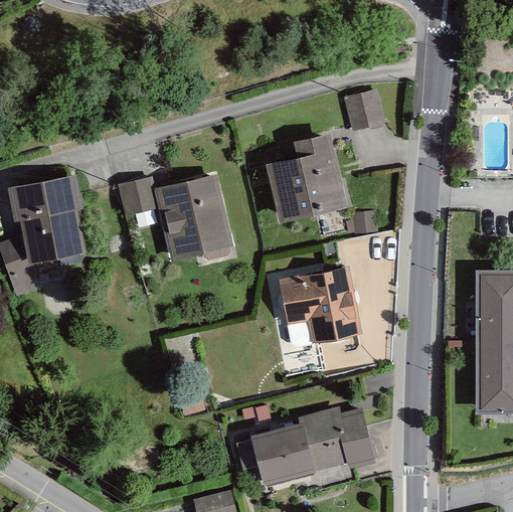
[(378,88),(344,96),(353,130),(387,121),(378,88)]
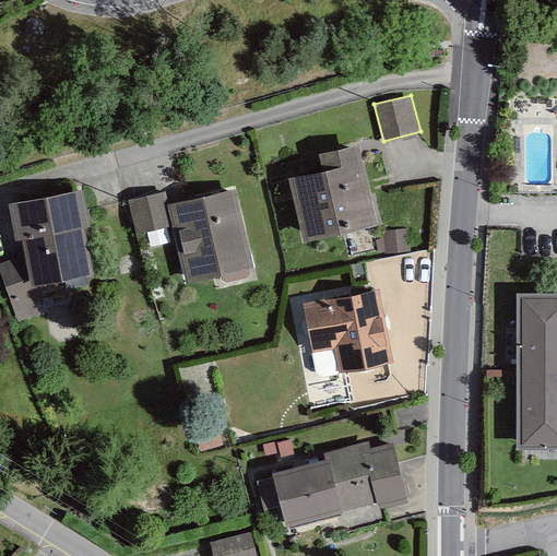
[(320,169),(287,177),(304,244),(379,225),(359,145),(317,156),(320,169)]
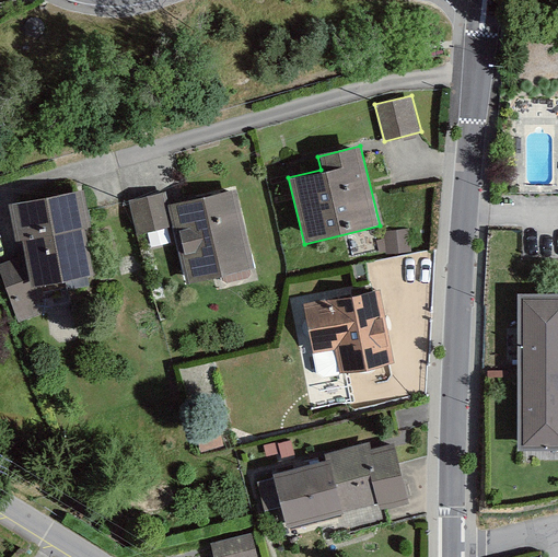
[(237,188),(167,204),(186,285),(256,269),(237,188)]
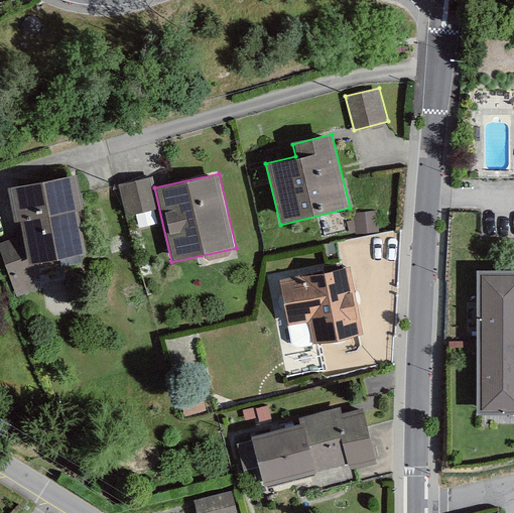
[(84,211),(78,175),(6,189),(13,224),(19,223),(23,244),(27,265),(36,263),(86,254),(78,212),(84,211)]
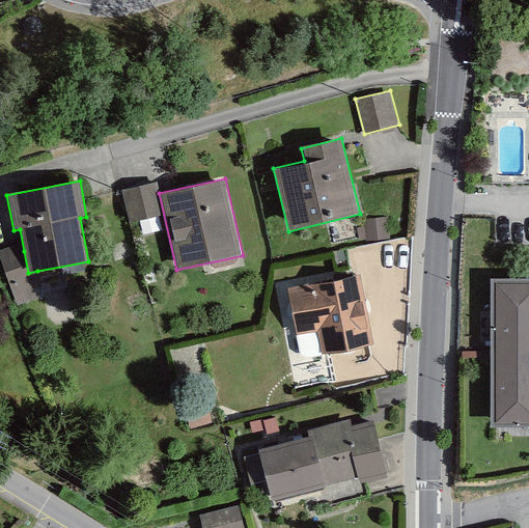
[(122,190),(130,223),(163,216),(156,183),(122,190)]
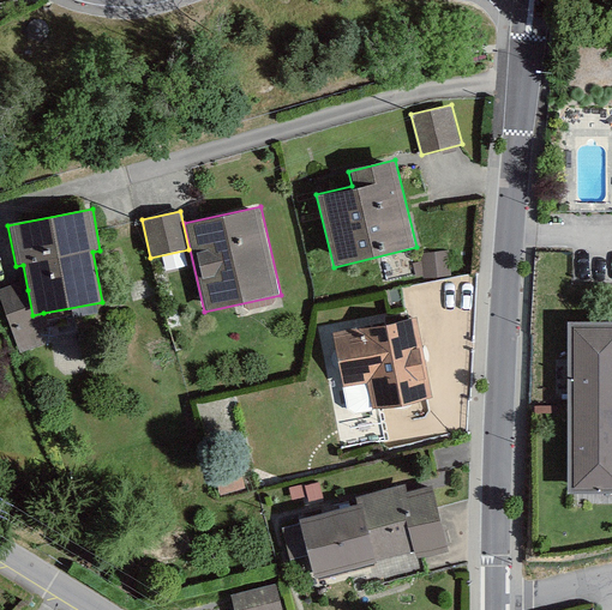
[(423,249),(425,272),(449,270),(449,247),(423,249)]
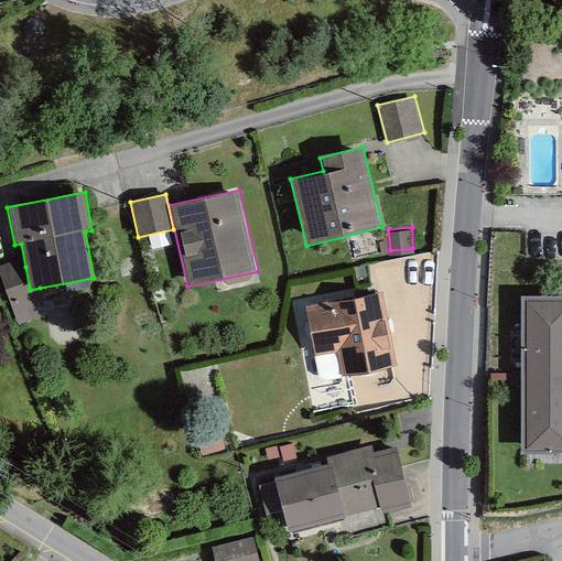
[(0,276),(18,324),(40,316),(35,303),(44,300),(40,288),(30,290),(25,267),(21,268),(18,258),(0,265),(0,276)]
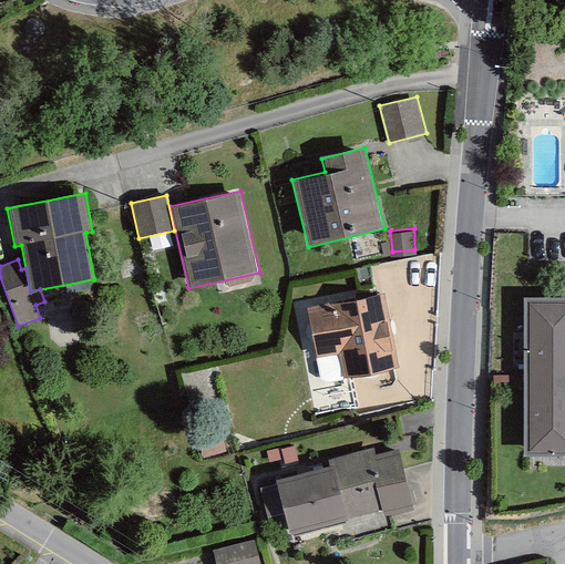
[(399,368),(384,293),(308,308),(318,358),(340,354),(345,378),(399,368)]
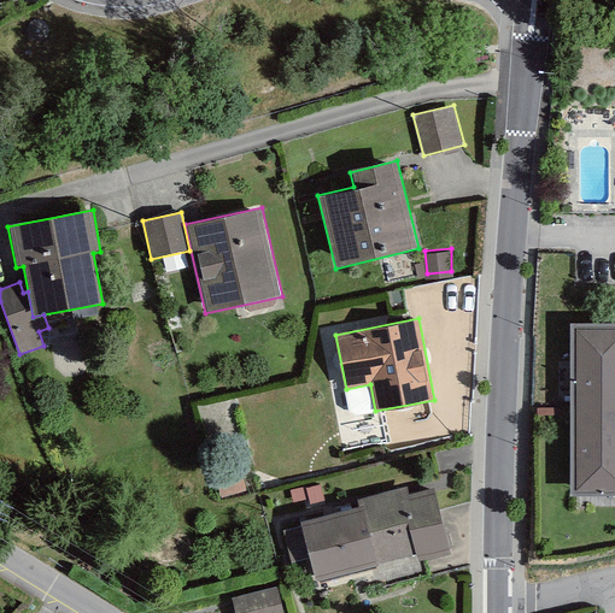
[(614,323),(568,323),(568,496),(614,496),(614,323)]
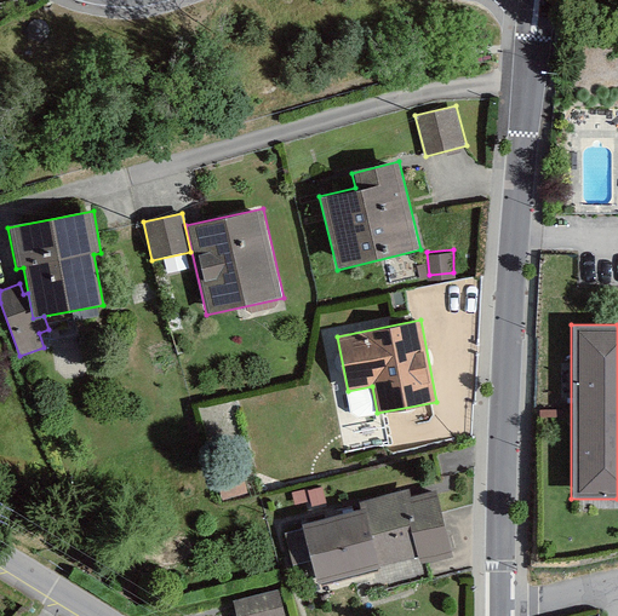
[(217,468),(225,494),(245,488),(240,465),(217,468)]
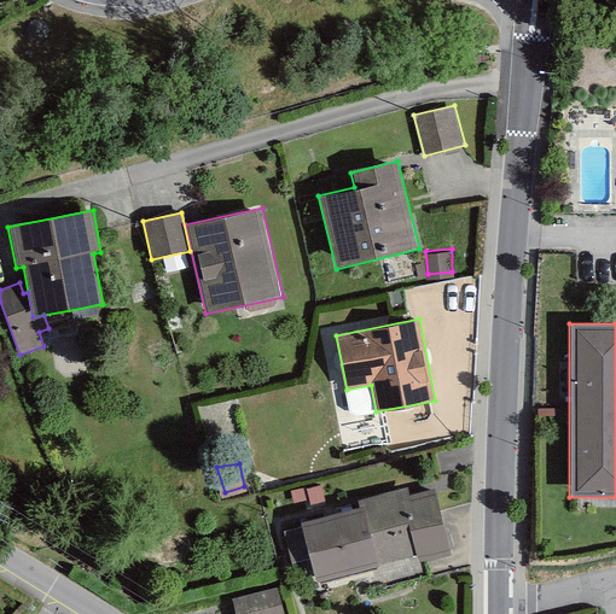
[(360,508),(302,521),(317,584),(449,553),(435,490),(411,496),(408,489),(359,501),(360,508)]
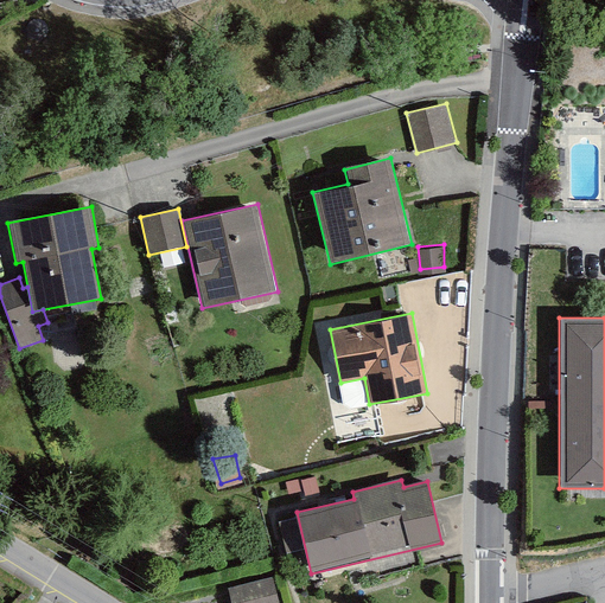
[(279,602),(274,578),(229,589),(231,602),(279,602)]
